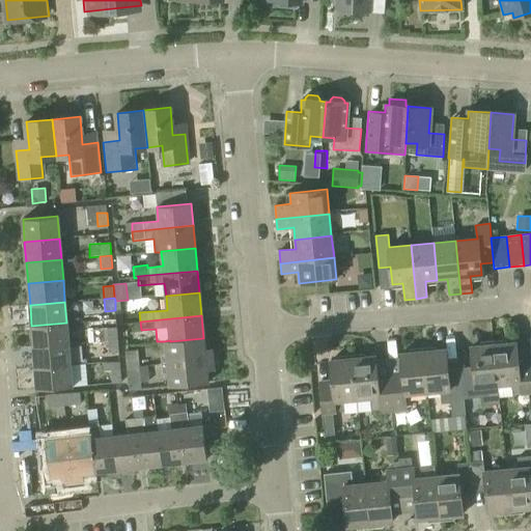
[(33,346),(68,343),(66,323),(31,326),(33,346)]
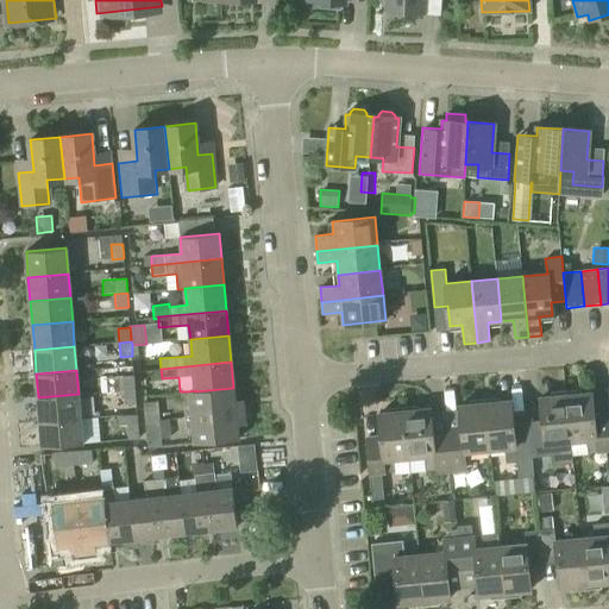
[(113,391),(136,389),(135,377),(112,378),(113,391)]
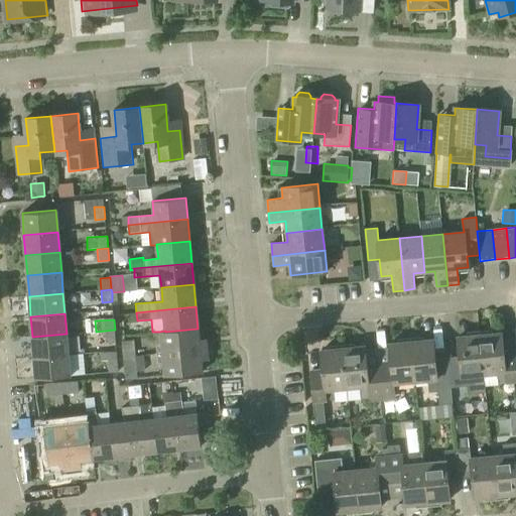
[(161,354),(192,351),(191,338),(199,337),(198,329),(165,332),(165,331),(159,332),(161,354)]
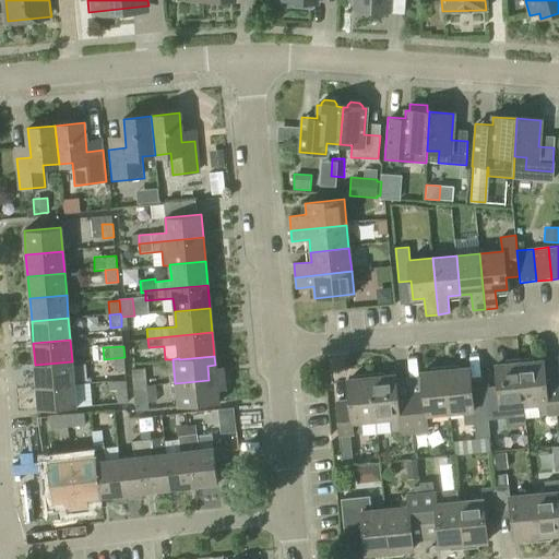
[(125,357),(104,359),(105,373),(126,372),(125,357)]
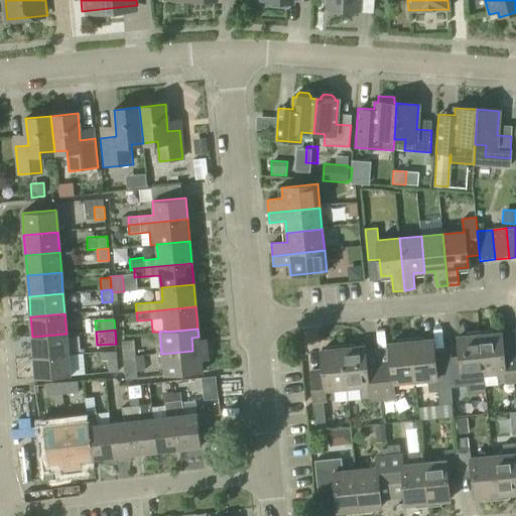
[(480,335),(484,374),(497,373),(498,383),(505,382),(506,384),(515,383),(515,351),(503,353),(501,333),(480,335)]
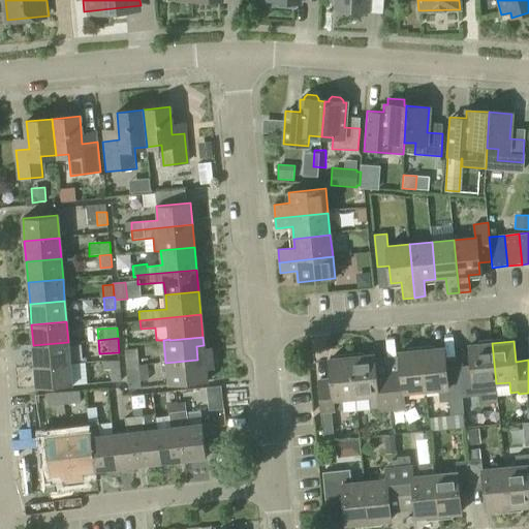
[(35,367),(70,364),(68,342),(33,345),(35,367)]
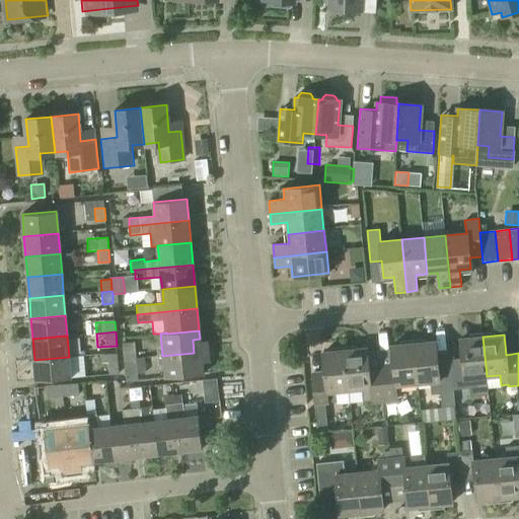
[(472,378),(487,376),(483,337),(460,339),(462,364),(451,365),(455,406),(456,419),(465,419),(464,405),(462,405),(460,389),(473,388),(472,378)]
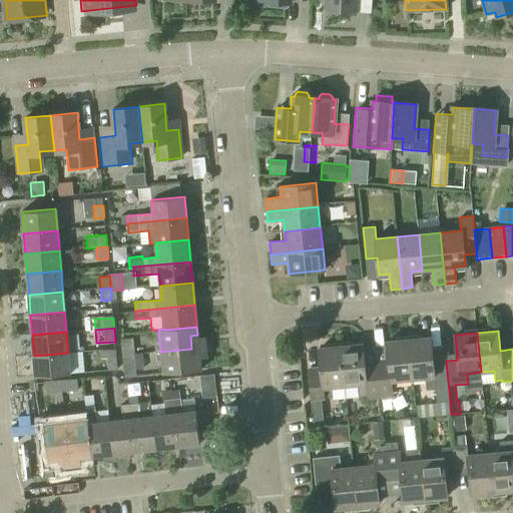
[(431,337),(409,339),(413,379),(425,378),(426,390),(435,389),(436,403),(446,402),(450,402),(446,361),(433,363),(431,337)]
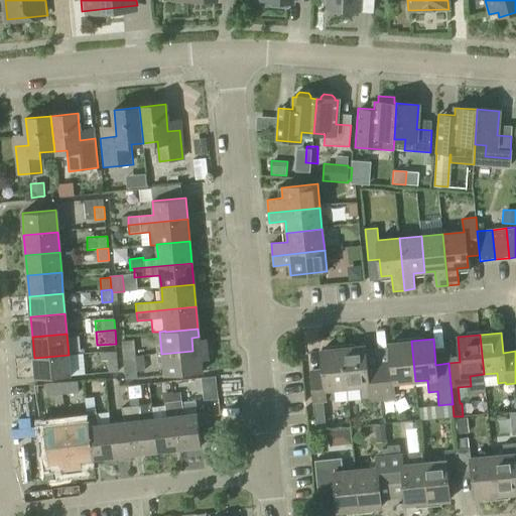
[(123,358),(135,356),(134,341),(121,342),(123,358)]
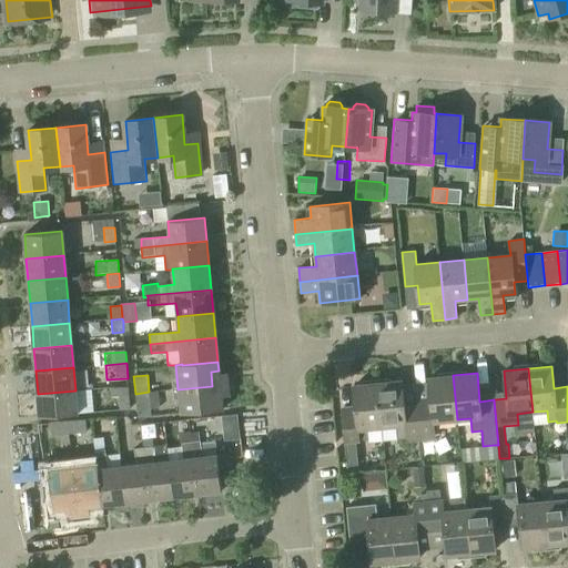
[(429,398),(418,399),(422,436),(436,434),(435,422),(457,419),(453,375),(428,378),(429,398)]
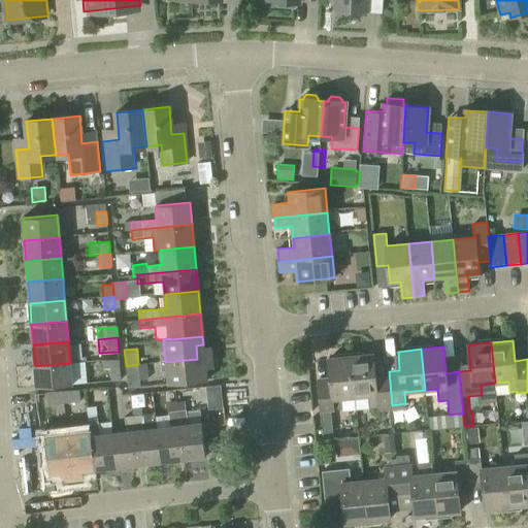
[(373,354),(352,356),(357,409),(376,407),(377,413),(393,410),(392,405),(389,371),(374,372),(373,354)]
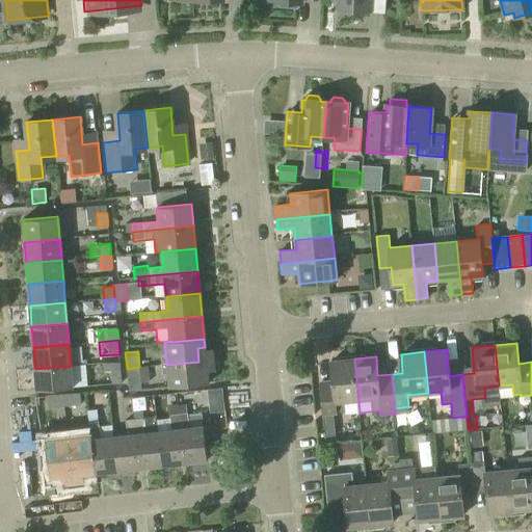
[(333,388),(320,389),(322,414),(333,413),(344,411),(345,415),(360,413),(354,358),(330,362),(333,388)]
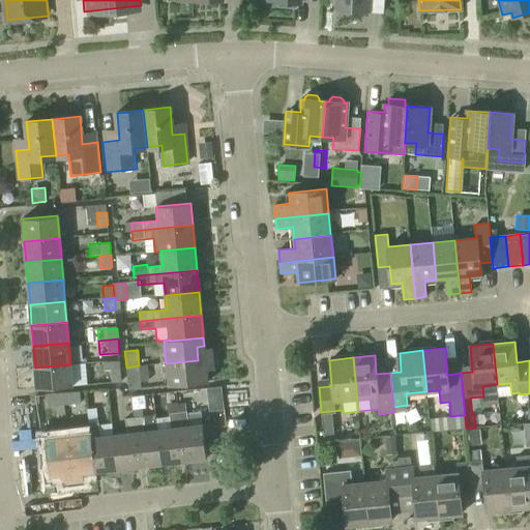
[(121,382),(120,360),(102,362),(102,371),(111,371),(112,383),(121,382)]
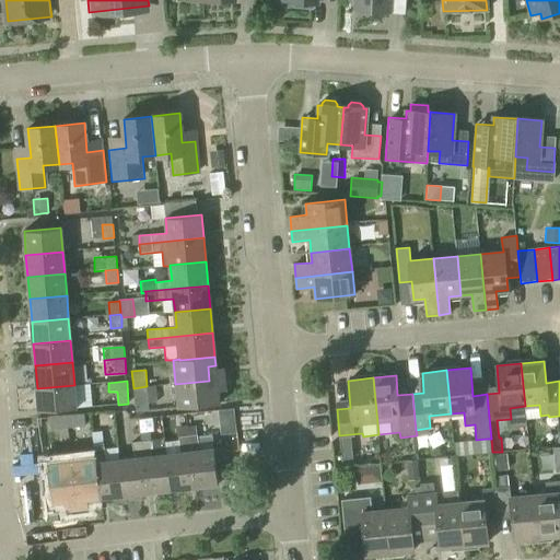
[(209,381),(175,384),(177,408),(220,404),(219,388),(210,389),(209,381)]
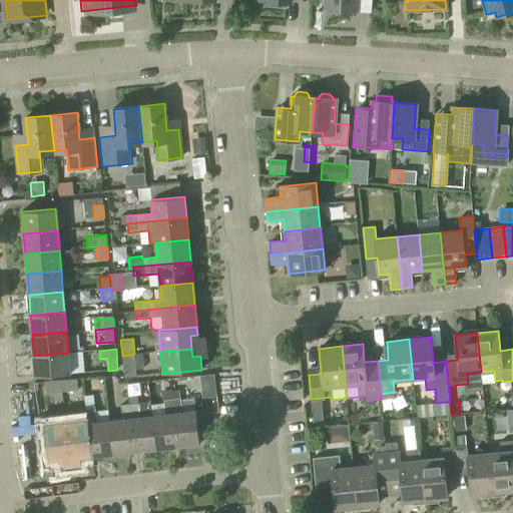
[(74,353),(75,374),(92,373),(91,352),(74,353)]
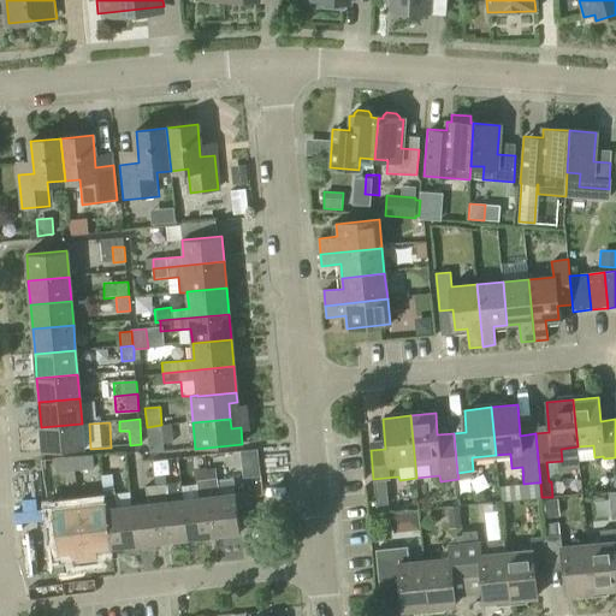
[(82,424),(41,427),(43,451),(83,449),(82,424)]
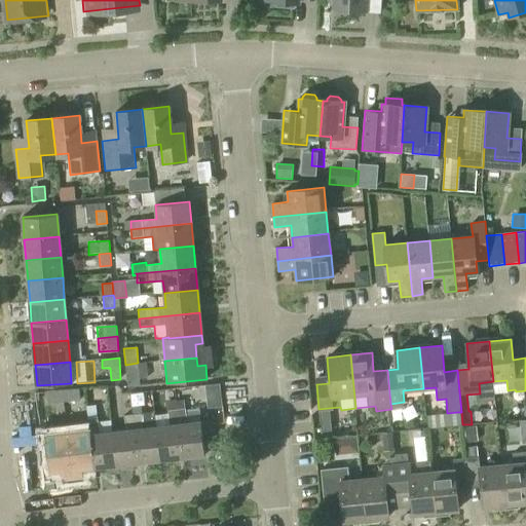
[(138,363),(125,365),(126,380),(140,379),(138,363)]
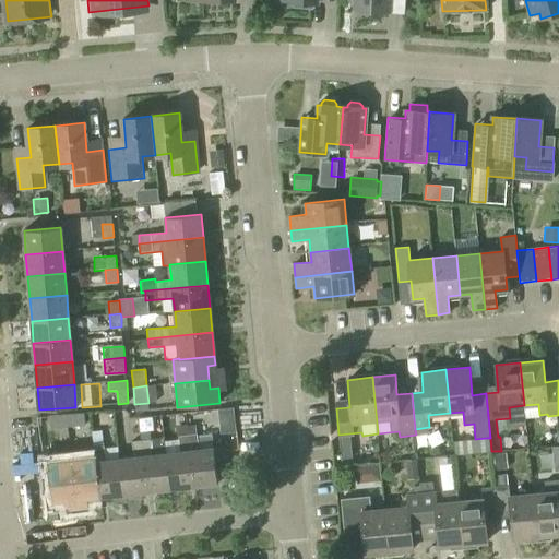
[(236,432),(234,408),(217,409),(221,435),(236,432)]
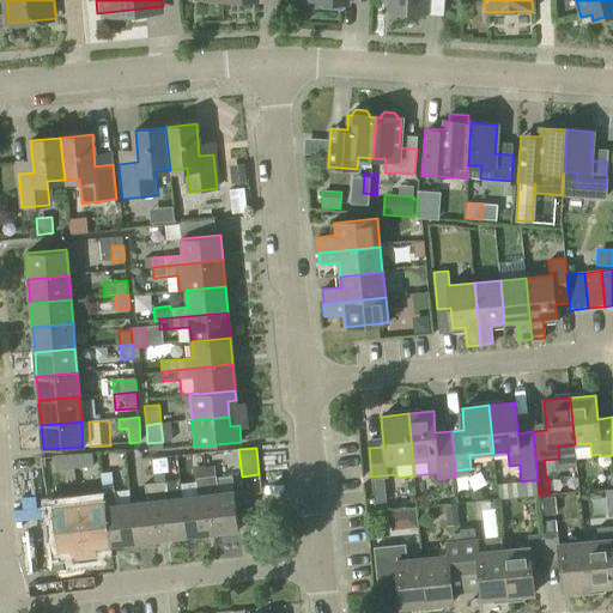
[(74,480),(74,469),(93,467),(92,453),(54,455),(55,471),(60,471),(61,480),(74,480)]
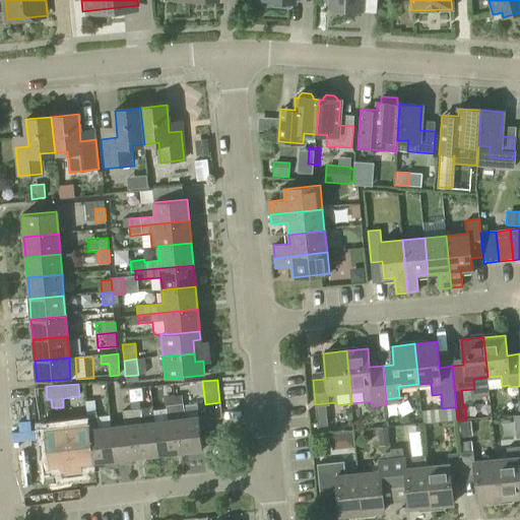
[(174,398),(181,452),(202,450),(199,416),(185,417),(182,394),(172,395),(173,398),(174,398)]
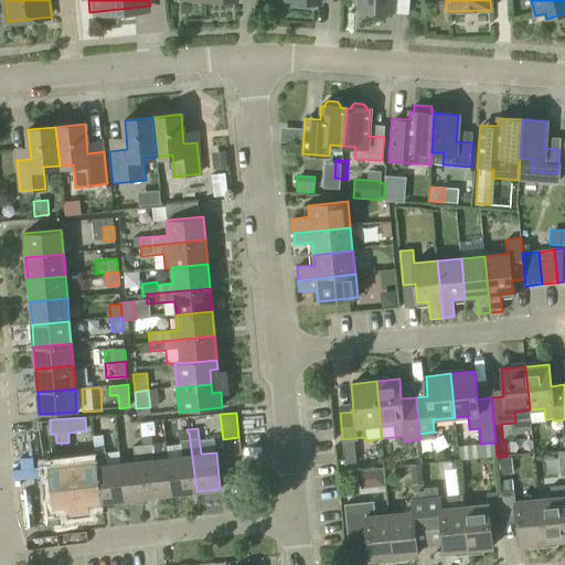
[(172,494),(196,491),(189,433),(188,433),(179,434),(180,445),(167,446),(169,458),(168,458),(172,494)]
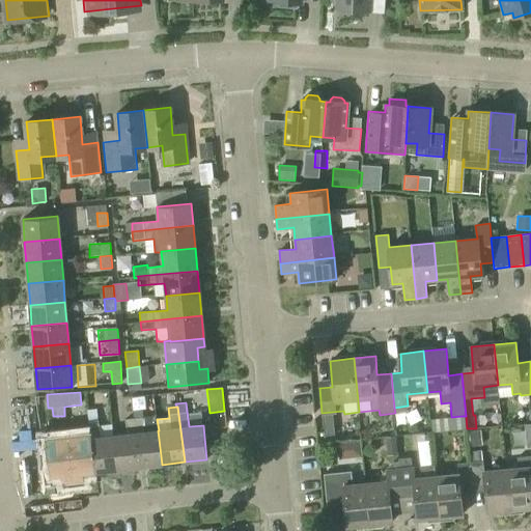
[(334,425),(333,416),(323,417),(324,426),(334,425)]
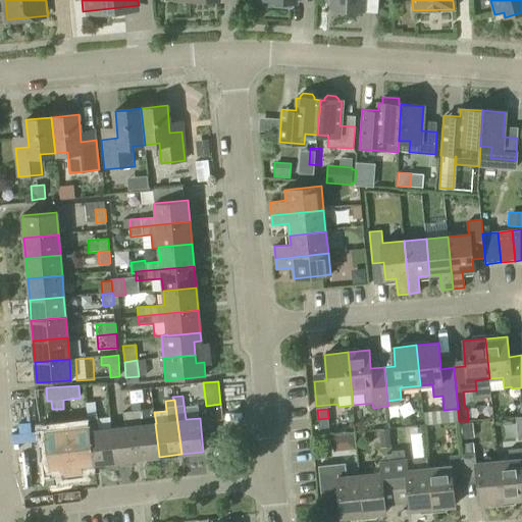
[(159,457),(155,423),(141,424),(140,411),(132,412),(137,459),(159,457)]
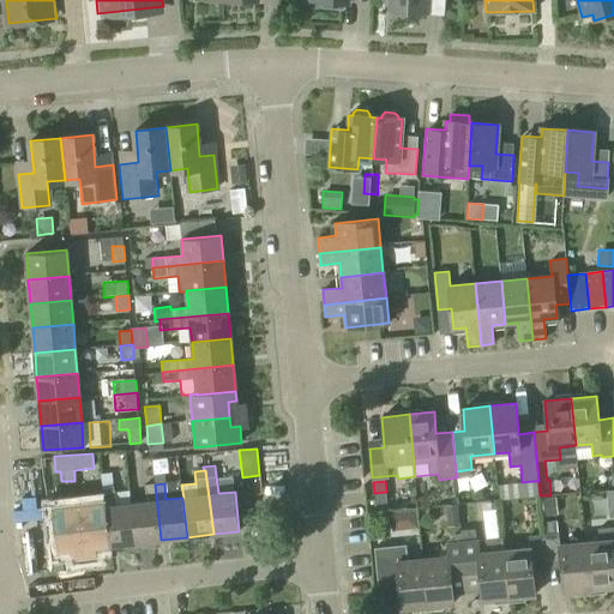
[(136,543),(161,540),(155,485),(145,486),(146,501),(131,504),(136,543)]
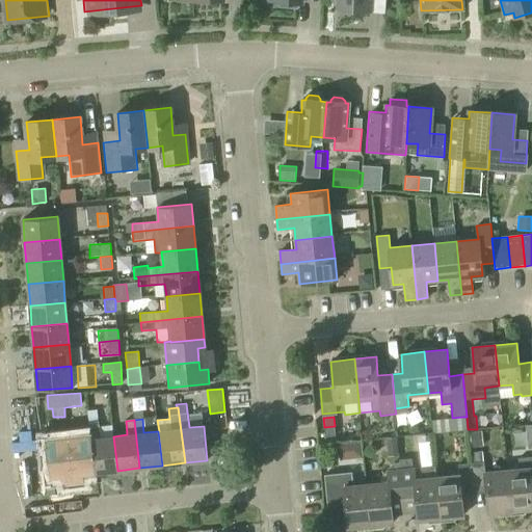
[(117,471),(113,436),(100,437),(99,424),(87,425),(89,434),(90,434),(95,474),(117,471)]
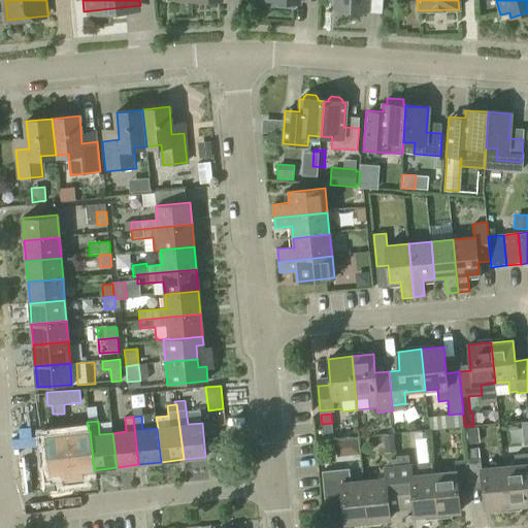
[(85,471),(94,470),(90,431),(89,431),(67,434),(71,465),(84,464),(85,471)]
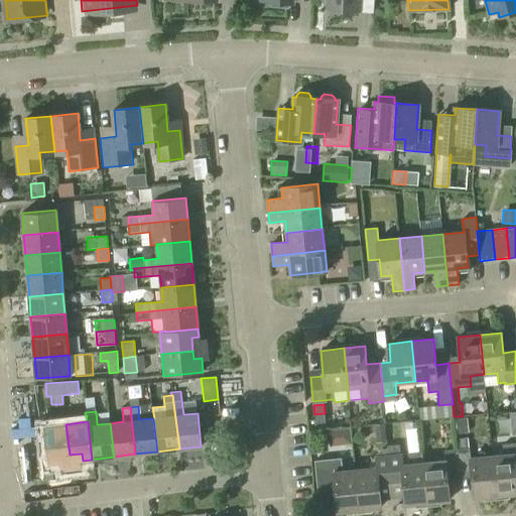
[(60,456),(70,455),(66,424),(44,426),(48,465),(61,463),(60,456)]
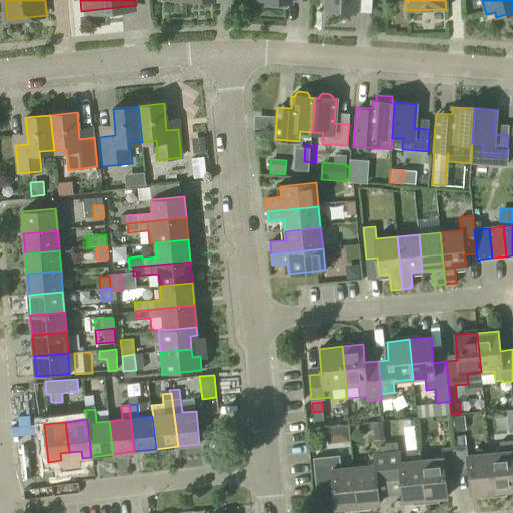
[(350,442),(348,426),(326,429),(327,444),(350,442)]
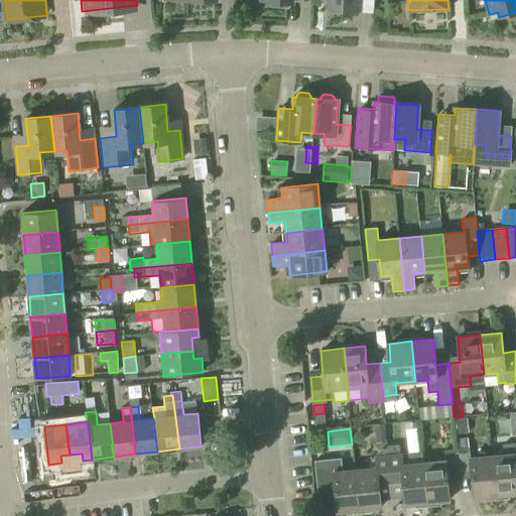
[(496,495),(492,457),(471,459),(469,438),(456,439),(457,448),(460,473),(471,472),(474,497),(496,495)]
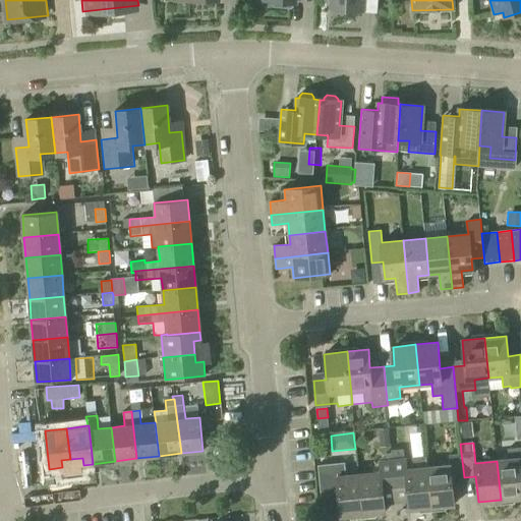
[(497,461),(501,500),(520,497),(520,477),(520,472),(520,471),(520,447),(507,449),(508,460),(497,461)]
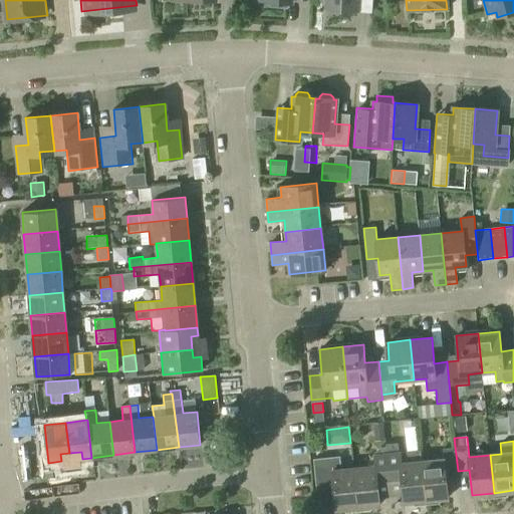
[(421,462),(420,452),(401,454),(401,452),(399,452),(398,443),(387,444),(387,447),(390,478),(392,498),(404,496),(404,502),(426,500),(422,462),(421,462)]
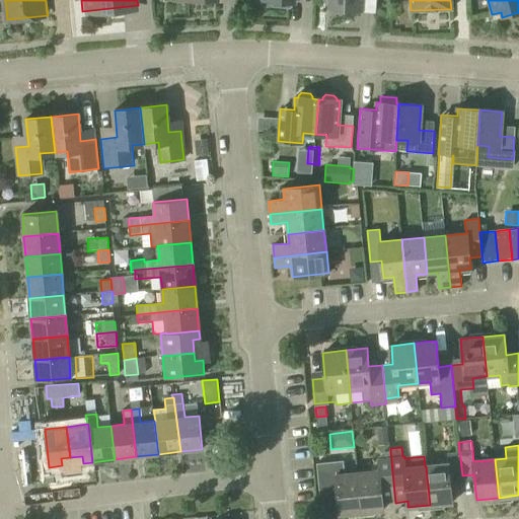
[(382,504),(395,503),(393,483),(390,451),(383,452),(369,467),(370,471),(358,472),(362,512),(383,510),(382,504)]
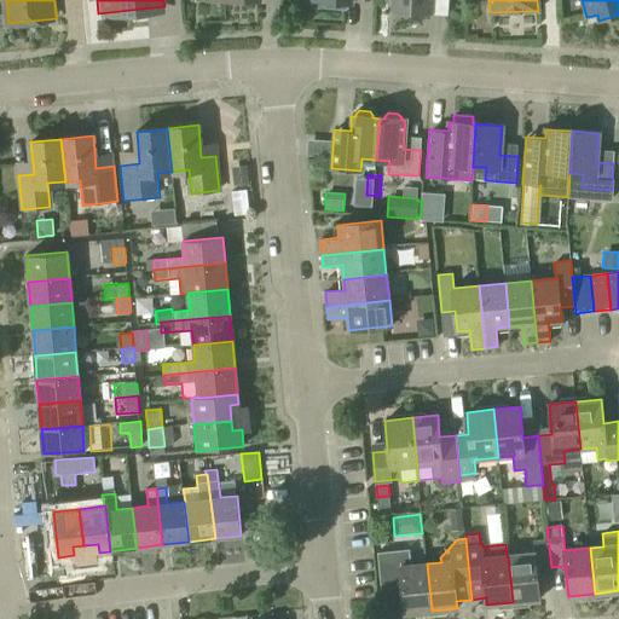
[(536,568),(551,567),(548,538),(533,541),(534,553),(508,556),(513,602),(539,600),(536,568)]
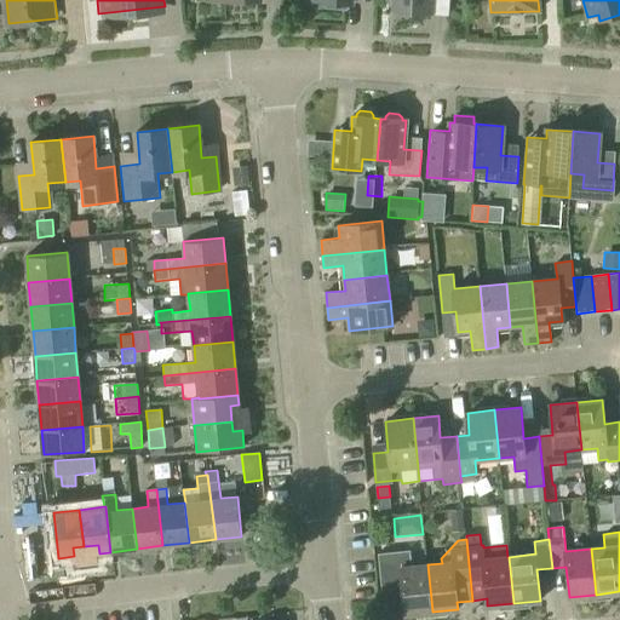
[(432,612),(428,564),(412,567),(411,550),(378,554),(382,586),(402,584),(405,614),(432,612)]
